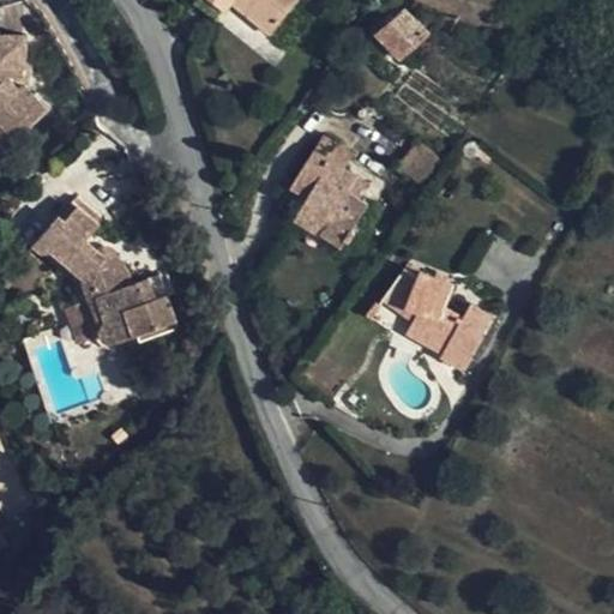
[(215,0),(226,8),(233,0),(272,32),(296,0),(215,0)]
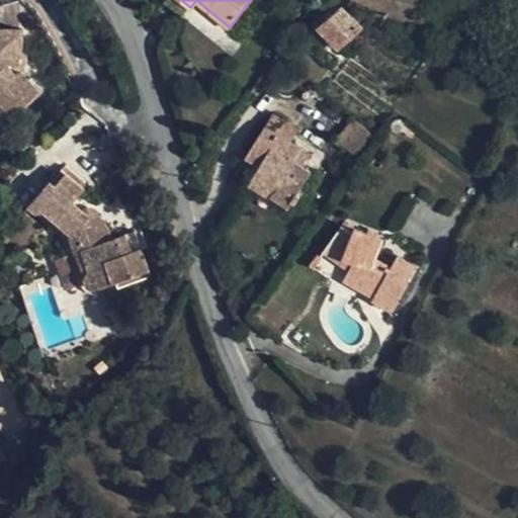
[(362,25),(345,8),(321,28),(338,46),(362,25)]
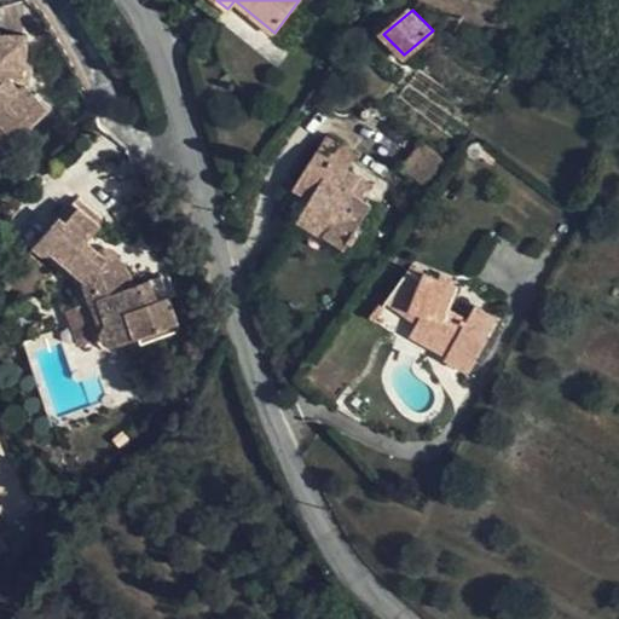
[(0,34),(0,81),(1,84),(0,84),(0,151),(15,139),(18,143),(50,111),(28,87),(28,35),(0,34)]
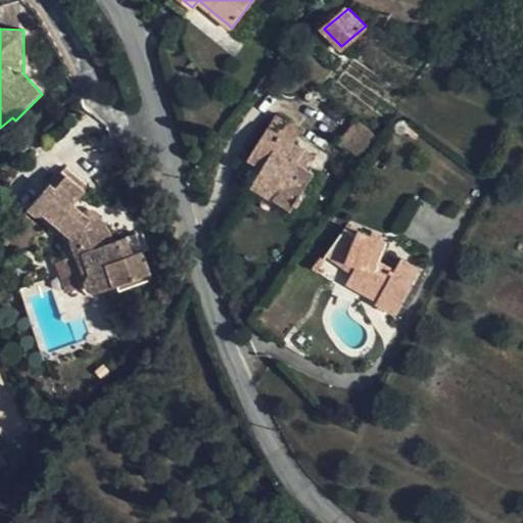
[(277,115),(270,127),(294,144),(302,132),(277,115)]
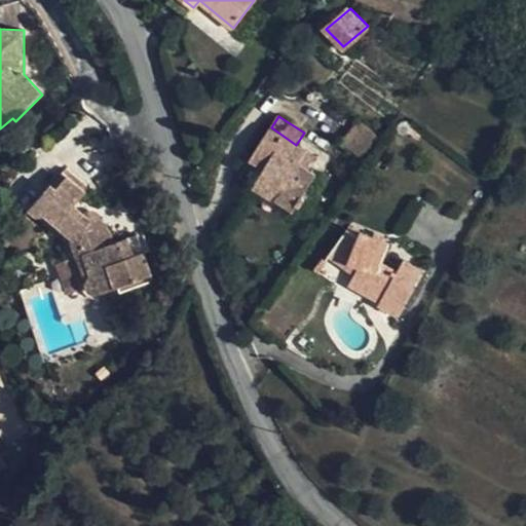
[(364,157),(379,137),(359,121),(342,141),(364,157)]
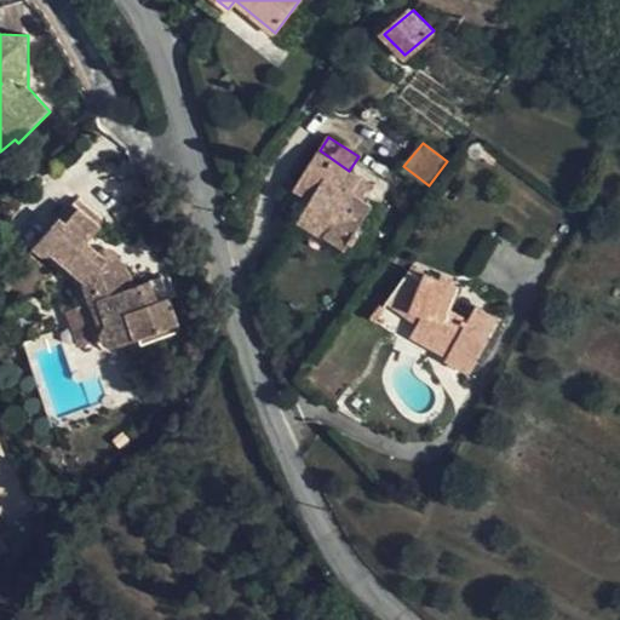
[(298,220),(306,227),(345,250),(374,207),(363,201),(373,185),(349,171),(320,150),(283,207),(302,218),(298,220)]
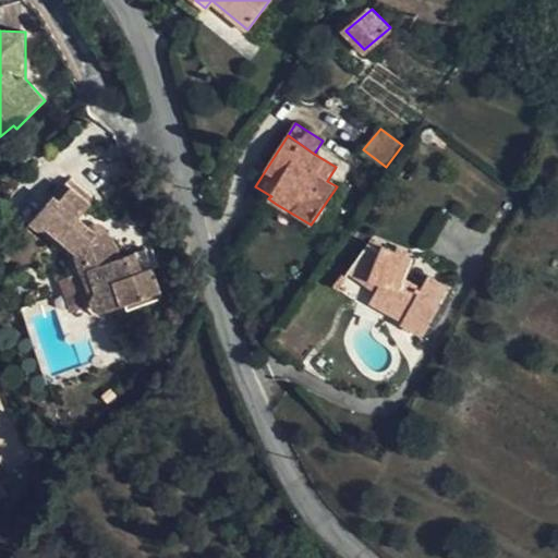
[(444,148),(449,141),(439,135),(434,143),(444,148)]
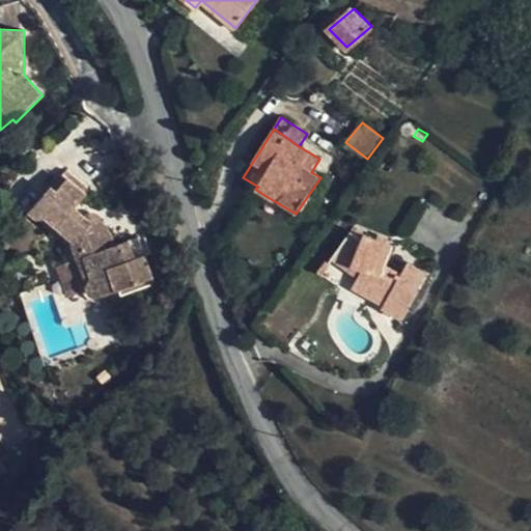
[(117,289),(154,277),(145,254),(136,256),(130,239),(120,243),(115,235),(106,240),(94,222),(85,215),(77,208),(87,195),(63,174),(31,212),(68,243),(74,260),(58,267),(68,297),(84,291),(87,297),(91,300),(95,302),(102,302),(110,300),(119,296),(117,289)]
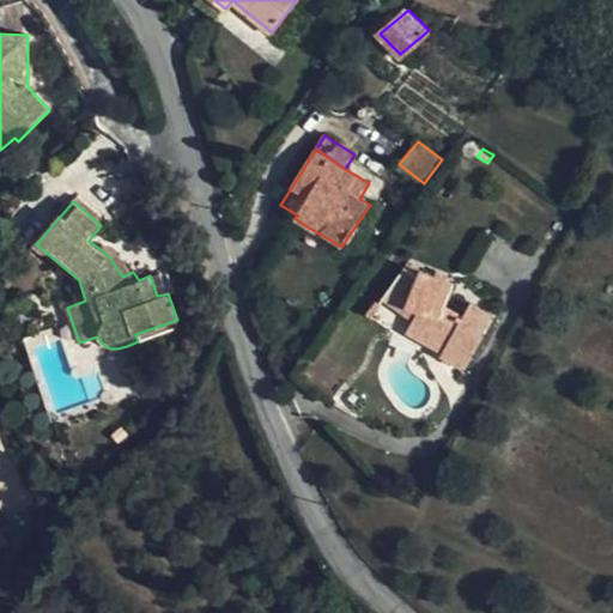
[(104,246),(98,248),(109,256),(122,277),(133,272),(117,248),(114,246),(108,244),(104,246)]
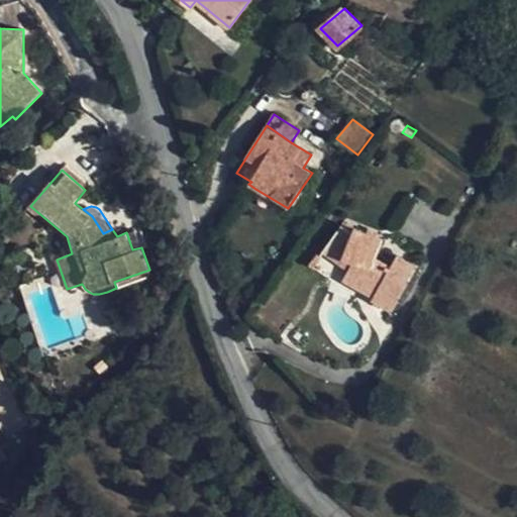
[(351,234),(341,226),(327,245),(353,264),(348,271),(344,280),(374,296),(375,300),(391,310),(416,267),(398,256),(392,267),(376,257),(384,239),(355,228),(351,234)]
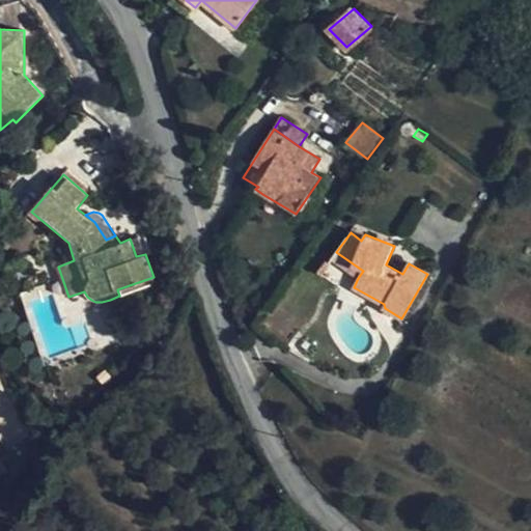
[(332,258),(358,278),(363,271),(336,252),(332,258)]
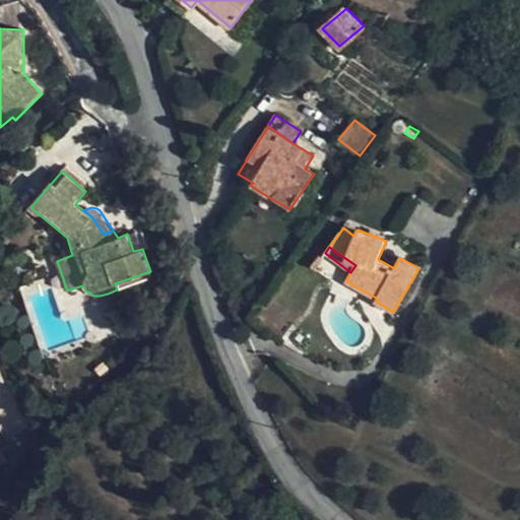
[(152,277),(150,271),(115,283),(117,289),(152,277)]
